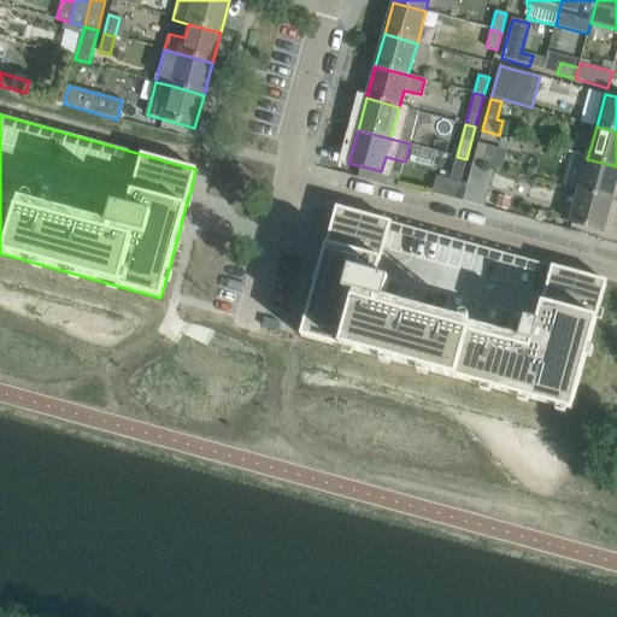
[(483,164),(489,146),(479,144),(474,162),(483,164)]
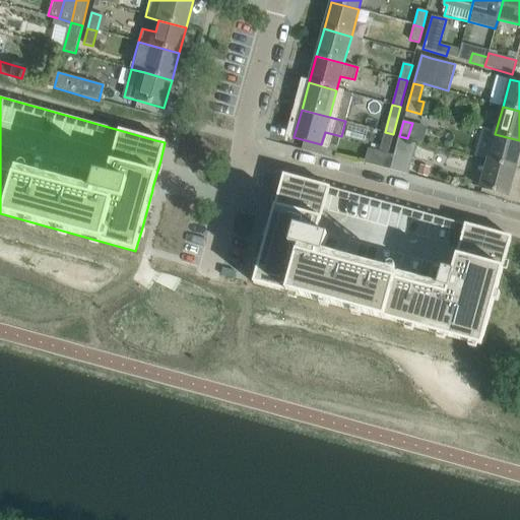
[(368,148),(364,163),(390,170),(394,155),(388,154),(393,134),(385,132),(379,151),(368,148)]
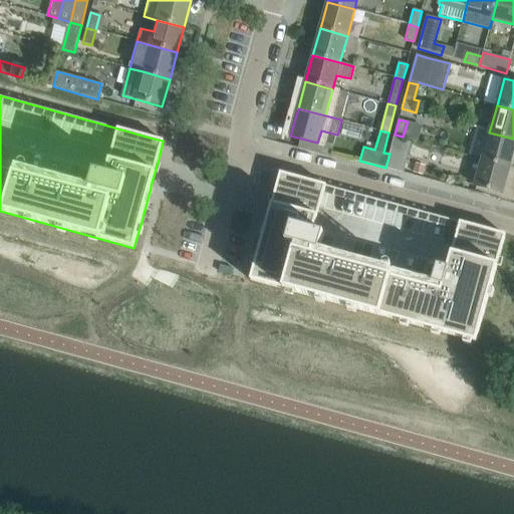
[(509,167),(513,149),(513,139),(489,133),(482,159),(509,167)]
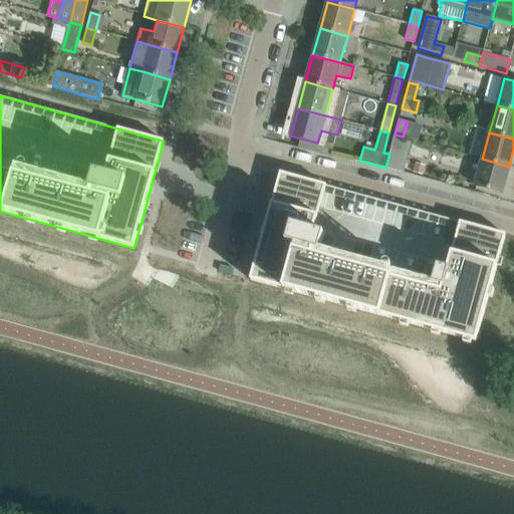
[(386,168),(394,170),(403,137),(395,135),(390,154),(386,168)]
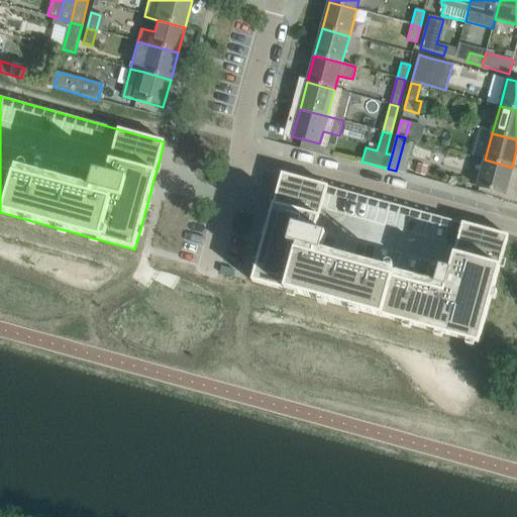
[(505,194),(512,168),(485,160),(478,187),(505,194)]
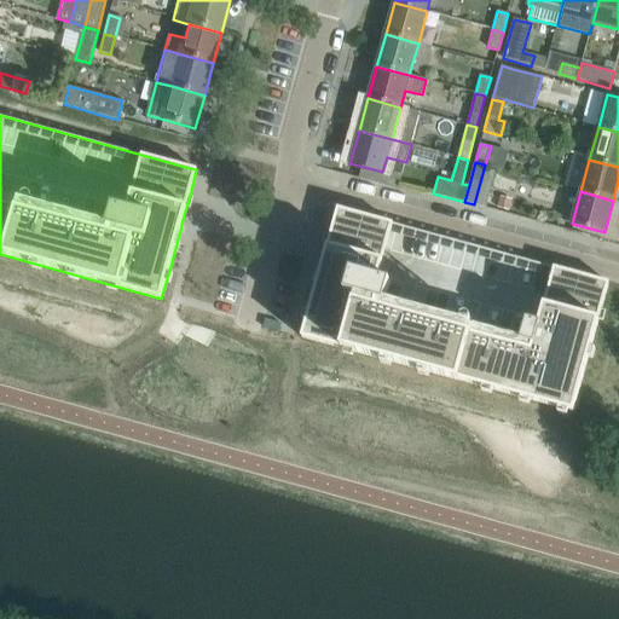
[(310,310),(302,337),(573,412),(608,283),(337,208),(331,231),(323,264),(322,265),(314,291),(310,310)]
